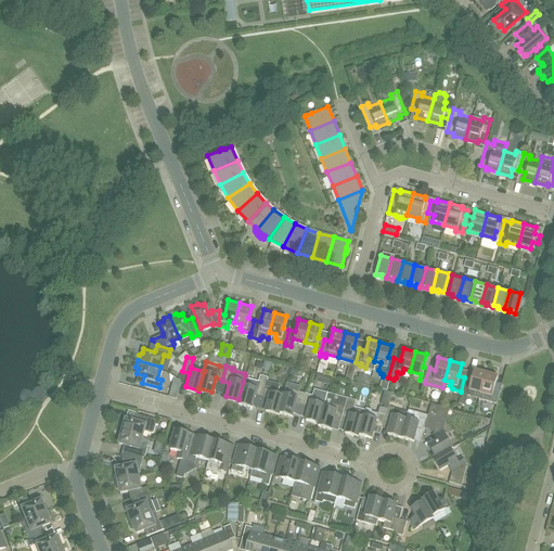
[(478,395),(479,389),(485,370),(474,367),(473,369),(471,379),(464,377),(461,392),(466,393),(467,392),(478,395)]
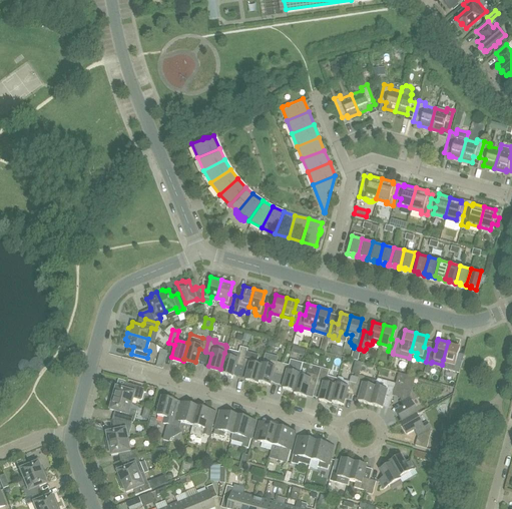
[(452,368),(458,370),(462,358),(461,358),(456,356),(459,345),(448,342),(443,360),(442,365),(442,366),(452,368)]
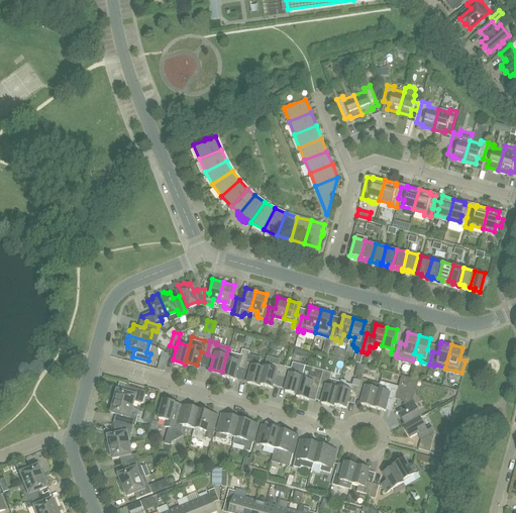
[(243,367),(248,348),(241,346),(239,352),(228,349),(226,355),(222,372),(221,374),(233,377),(237,365),(243,367)]
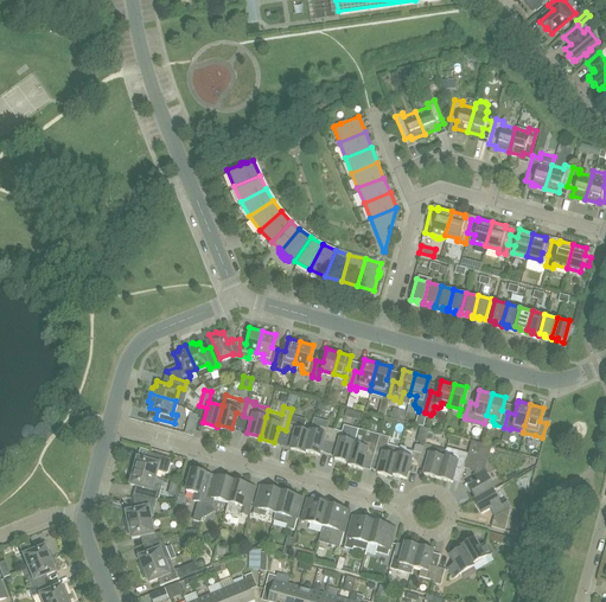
[(310,429),(308,429),(303,428),(305,418),(298,417),(299,415),(292,412),(292,409),(286,430),(293,433),(289,447),(304,450),(305,448),(310,429)]
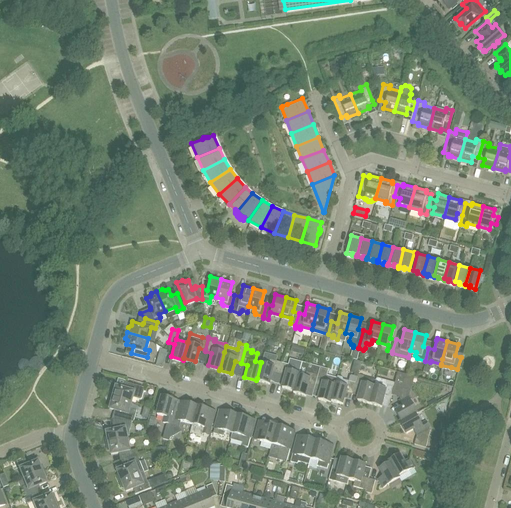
[(281,360),(269,356),(268,352),(264,351),(260,362),(261,362),(257,378),(269,381),(272,370),(278,371),(281,360)]
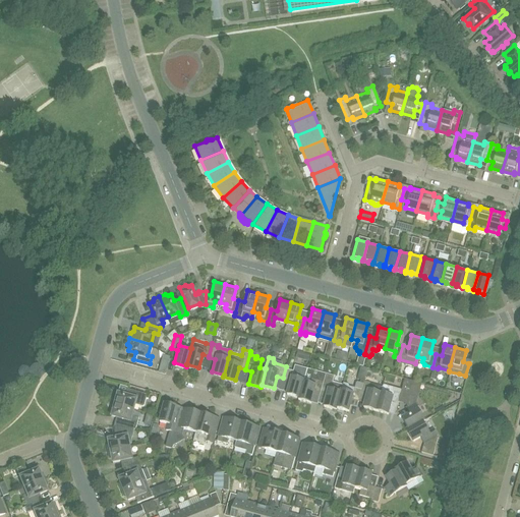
[(286,366),(283,378),(289,380),(286,392),(298,395),(302,379),(303,380),(303,378),(306,366),(305,366),(301,365),(298,367),(297,369),(286,366)]
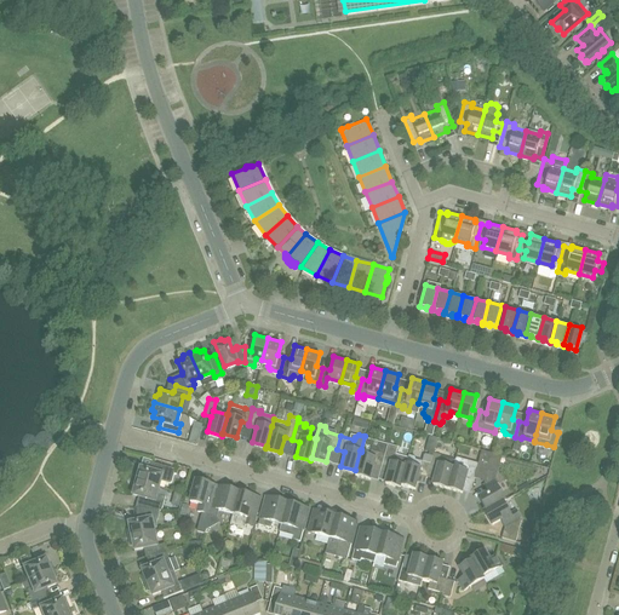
[(355,470),(354,472),(370,476),(373,463),(380,464),(382,463),(380,463),(384,450),(385,448),(372,444),(372,442),(370,437),(365,436),(361,449),(361,452),(360,450),(355,470)]
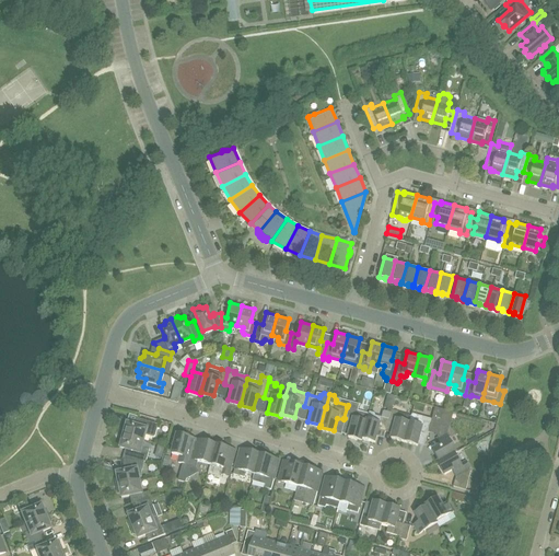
[(347,407),(344,418),(345,418),(351,420),(347,433),(347,435),(361,438),(361,436),(361,433),(365,419),(368,410),(360,408),(357,407),(359,401),(349,398),(349,400),(348,405),(347,407)]
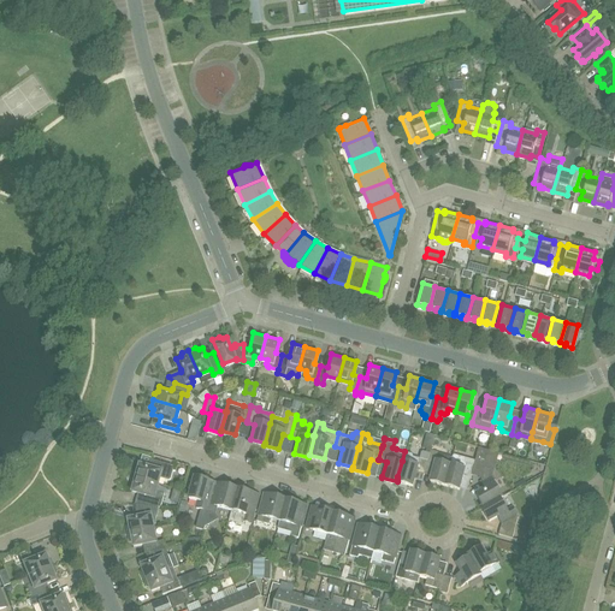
[(474,456),(473,461),(471,469),(480,472),(483,478),(480,479),(484,486),(475,491),(483,503),(483,504),(498,494),(500,494),(501,493),(492,476),(490,473),(496,450),(478,445),(474,456)]
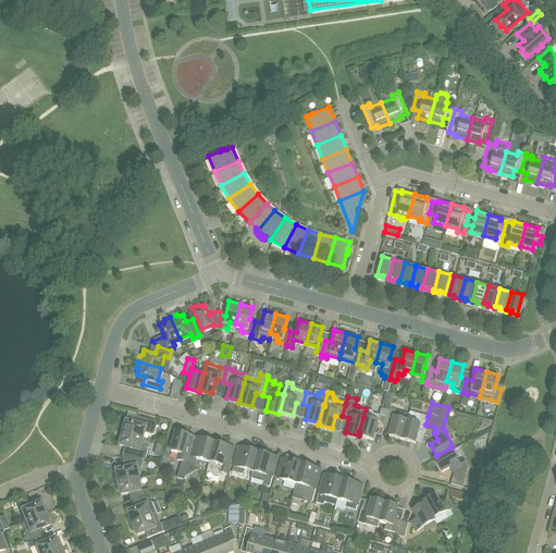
[(408,410),(395,407),(395,406),(388,404),(387,407),(385,414),(385,417),(392,419),(387,432),(402,437),(406,417),(408,410)]
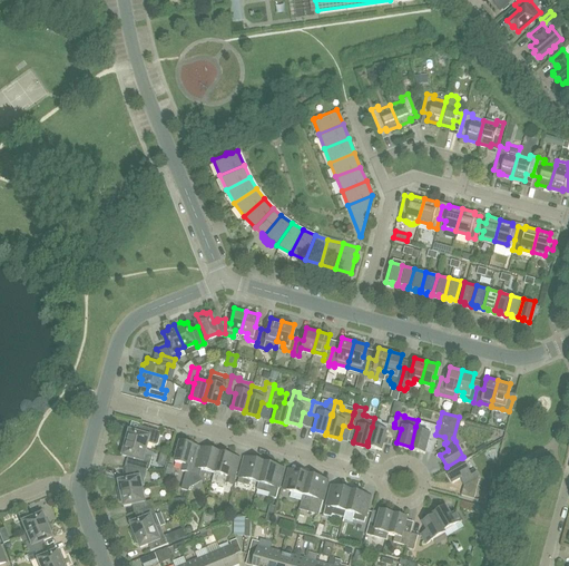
[(368,441),(368,443),(381,447),(382,441),(384,435),(391,436),(394,427),(394,423),(396,417),(390,416),(388,417),(386,421),(381,419),(381,417),(375,416),(374,418),(372,427),(368,441)]
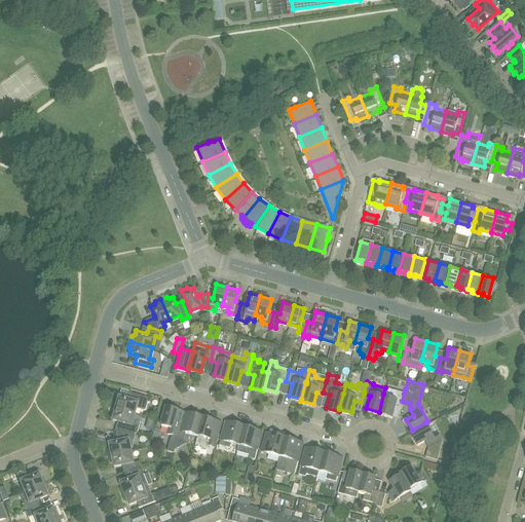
[(147,397),(144,396),(144,394),(127,389),(125,396),(118,394),(118,396),(114,399),(113,405),(122,407),(135,411),(136,407),(143,408),(145,407),(147,397)]
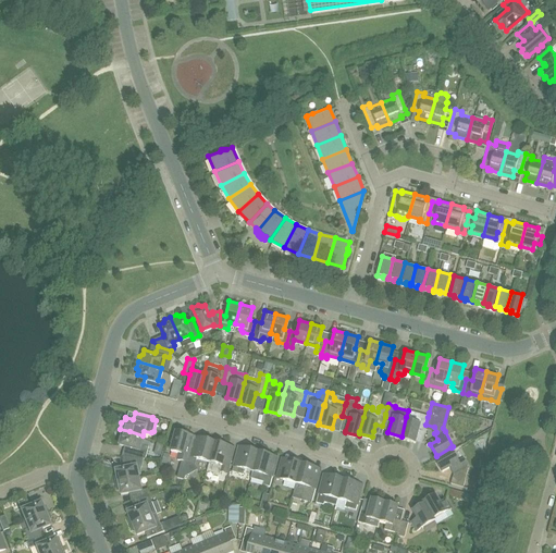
[(428,417),(416,414),(415,419),(406,417),(402,437),(415,440),(418,427),(424,429),(425,425),(428,417)]
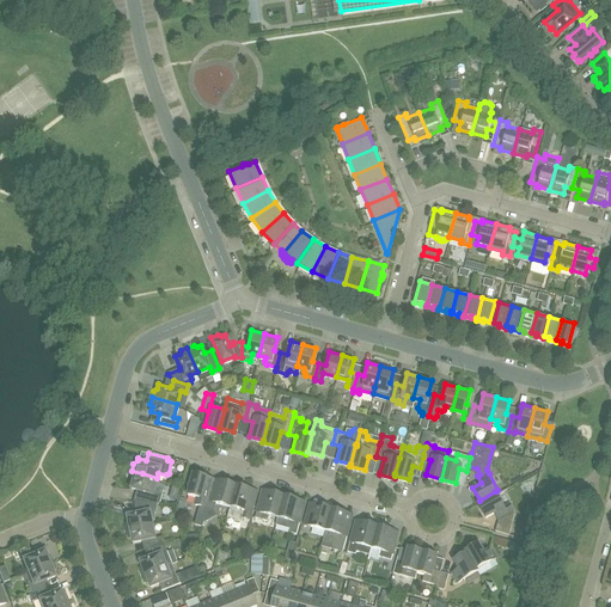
[(157,478),(142,473),(132,471),(129,477),(132,480),(130,485),(142,488),(144,490),(141,498),(157,501),(158,501),(163,486),(154,484),(157,478)]
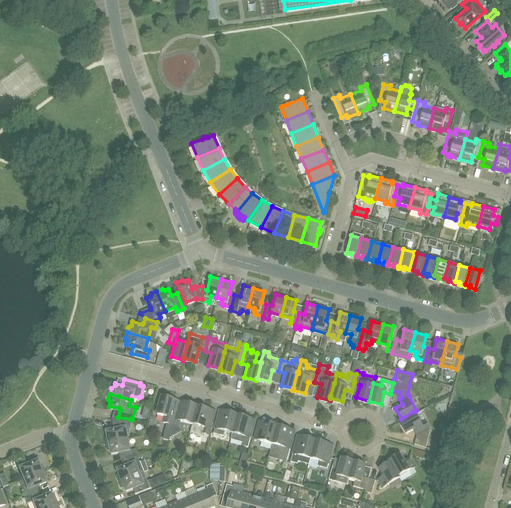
[(179,398),(172,396),(161,394),(156,412),(164,414),(162,419),(173,422),(174,417),(179,398)]
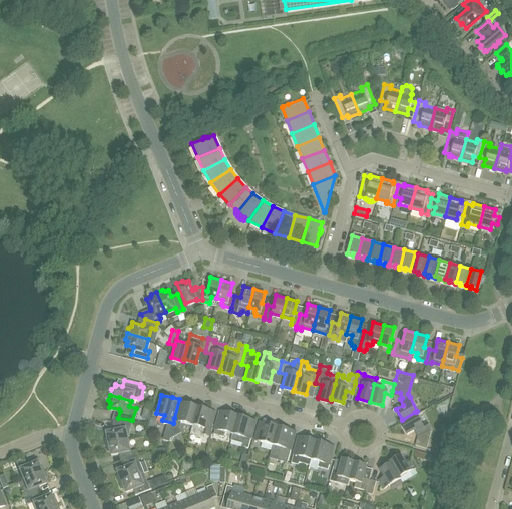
[(192,422),(197,404),(179,399),(174,418),(192,422)]
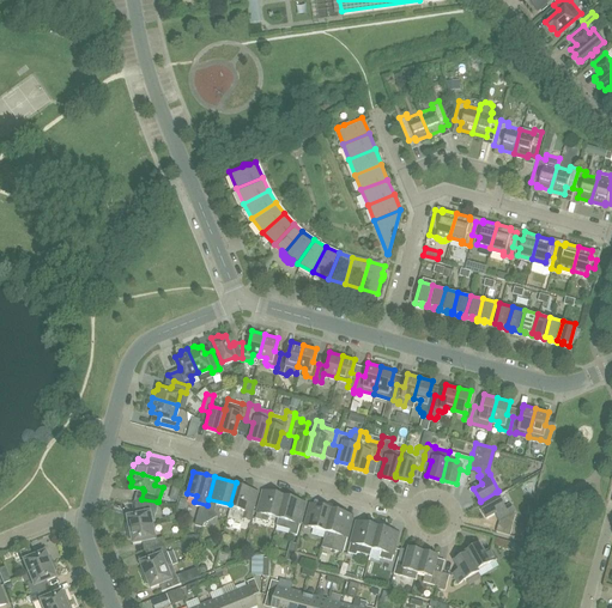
[(241,520),(242,515),(249,517),(256,488),(236,482),(230,504),(226,515),(234,516),(234,518),(241,520)]
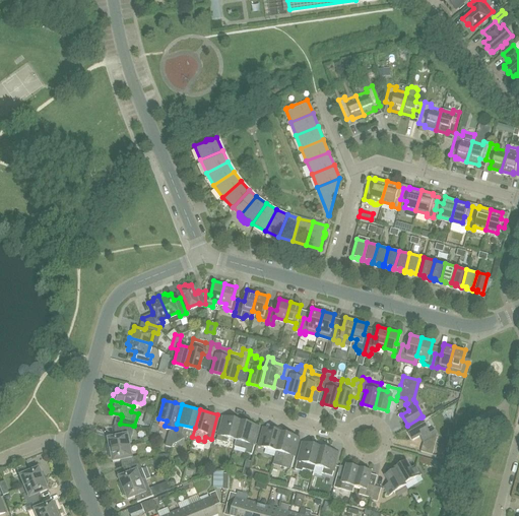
[(236,437),(241,418),(222,413),(216,437),(226,440),(228,435),(235,437),(236,437)]
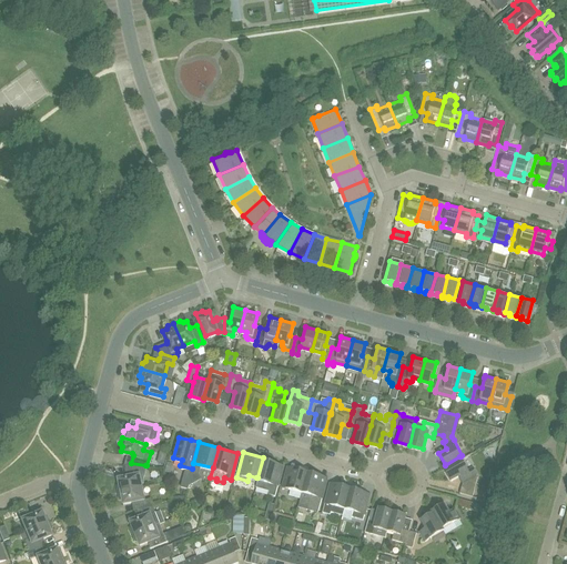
[(466,467),(461,456),(459,456),(445,465),(445,464),(443,465),(449,479),(458,473),(462,480),(461,484),(473,487),(476,474),(475,472),(472,465),(466,467)]
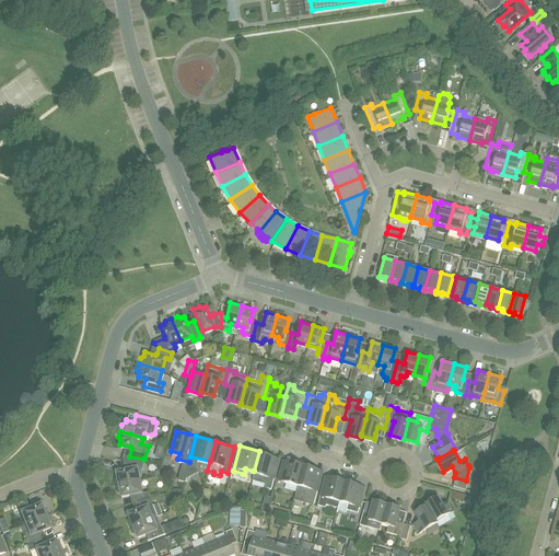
[(270,486),(272,476),(278,456),(259,451),(254,471),(253,471),(252,477),(264,482),(263,484),(270,486)]
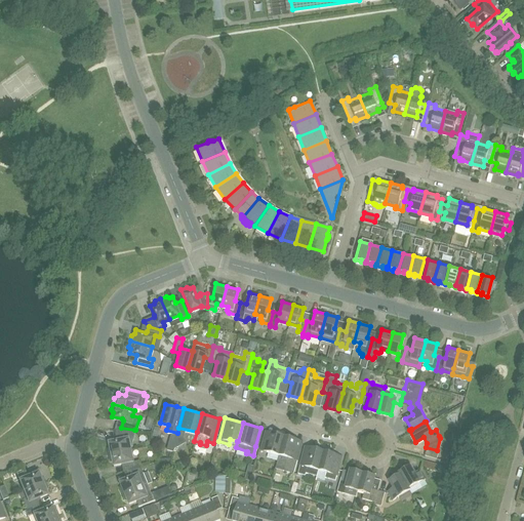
[(134,430),(121,428),(117,427),(119,436),(118,437),(109,439),(109,443),(107,446),(109,451),(130,447),(129,445),(132,435),(134,430)]
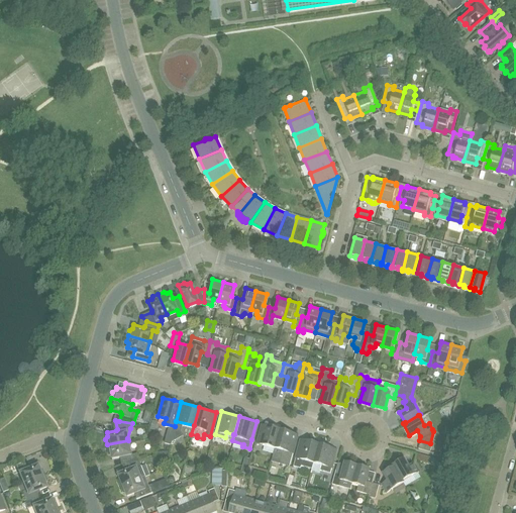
[(274,445),(279,427),(261,422),(255,440),(274,445)]
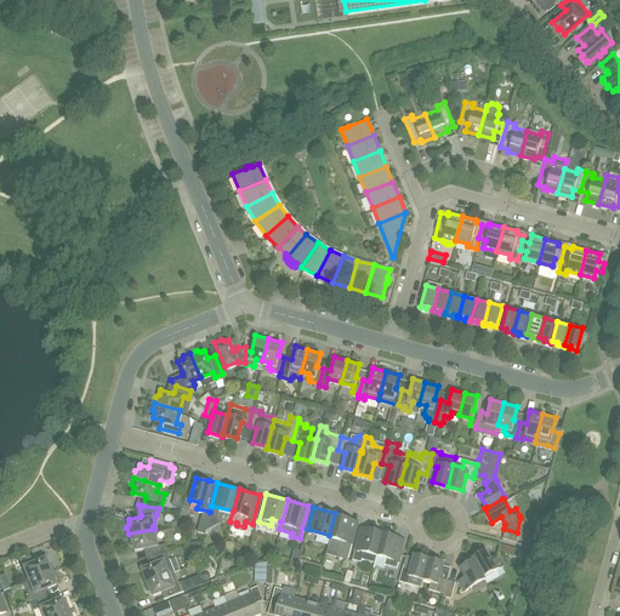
[(339,537),(334,553),(346,557),(348,549),(357,519),(335,513),(329,535),(339,537)]
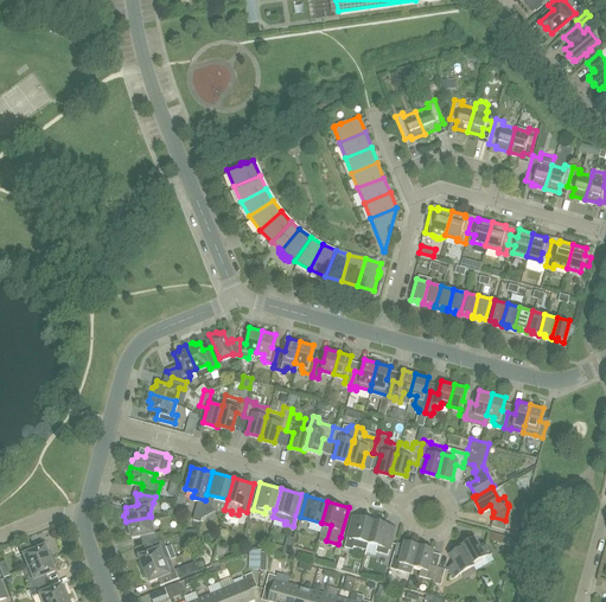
[(365,545),(374,519),(352,513),(344,543),(352,545),(353,542),(365,545)]
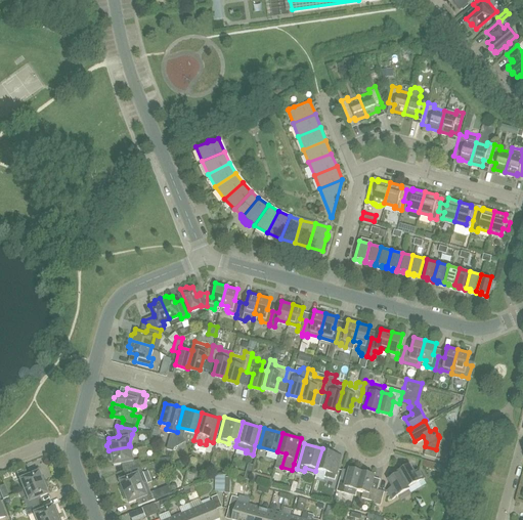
[(436,449),(425,446),(425,445),(423,451),(435,455),(436,449)]
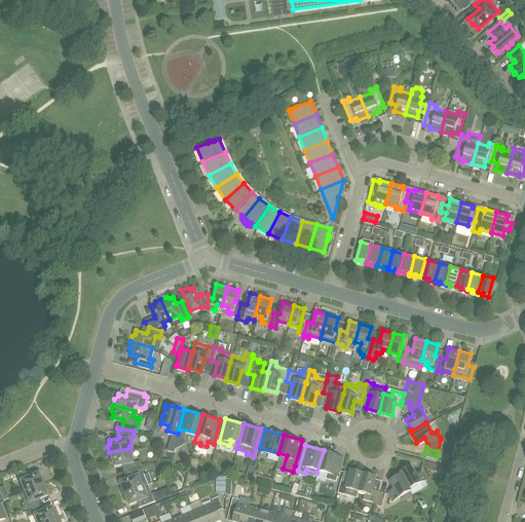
[(126,469),(140,464),(138,459),(133,460),(130,448),(109,452),(110,458),(113,460),(113,463),(123,461),(125,462),(126,469)]
